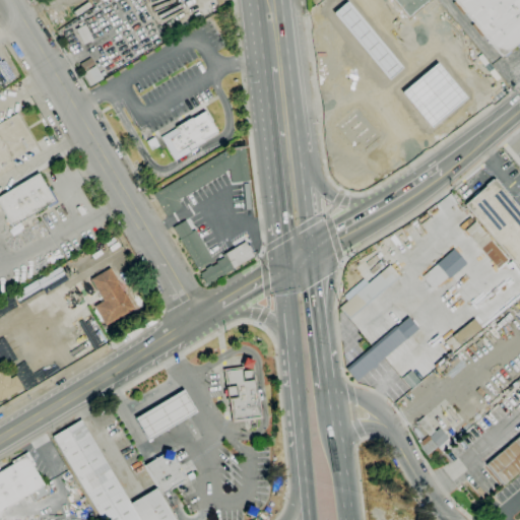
[(343,0),(320,15),(314,8),(323,0),(343,0)]
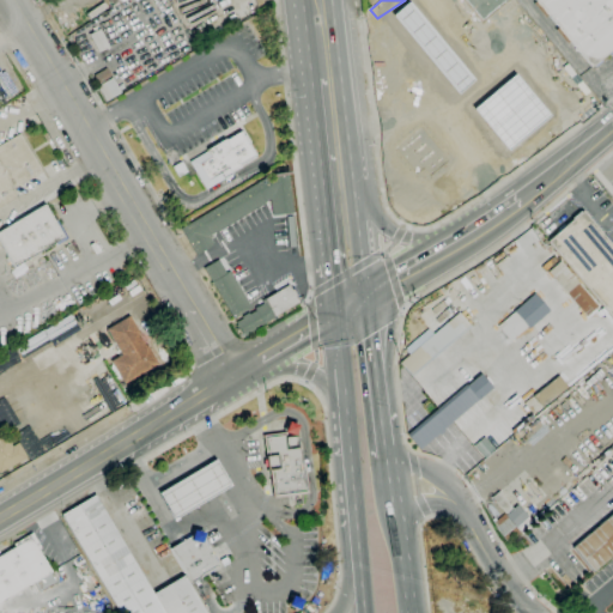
[(612,0),(612,48),(590,67),(569,42),(566,44),(554,30),(558,28),(547,16),(545,18),(533,4),(535,1),(534,0),(612,0)]
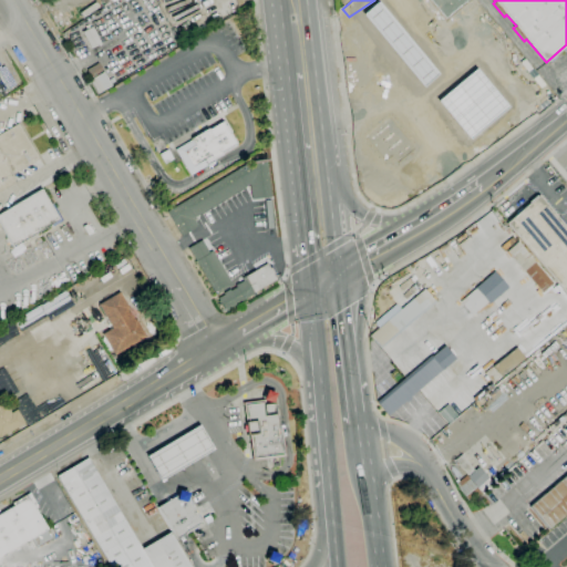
[(83,18),(80,13),(95,2),(100,7),(83,18)]
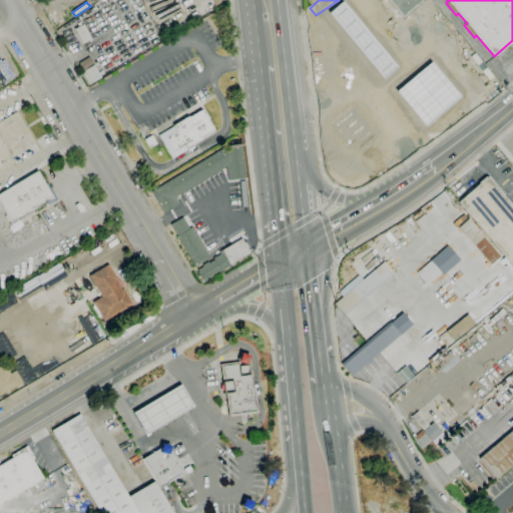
[(81,44),(74,29),(83,24),(91,40),(81,44)]
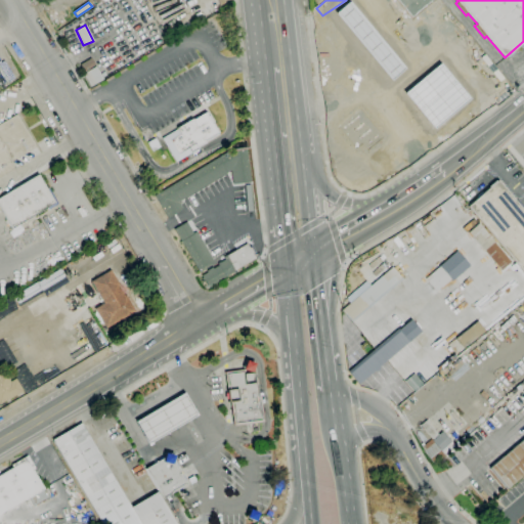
[(409,114),(394,49),(442,37),(462,49),(474,98),(409,114)]
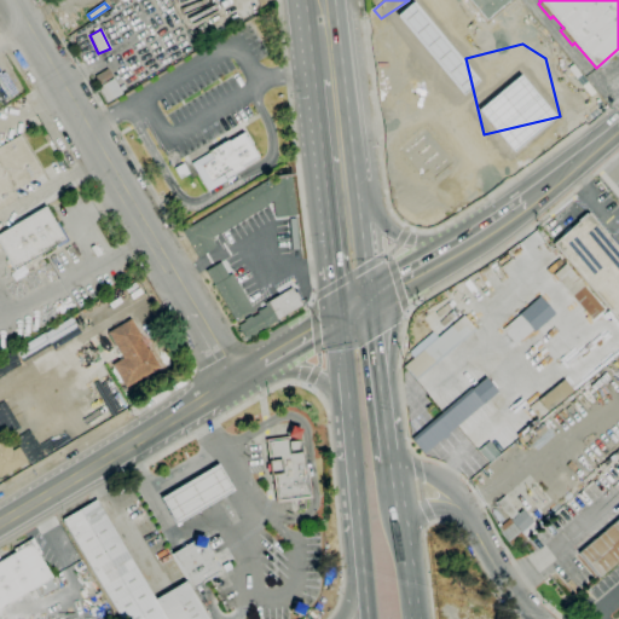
[(99,85),(94,76),(106,69),(111,77),(99,85)]
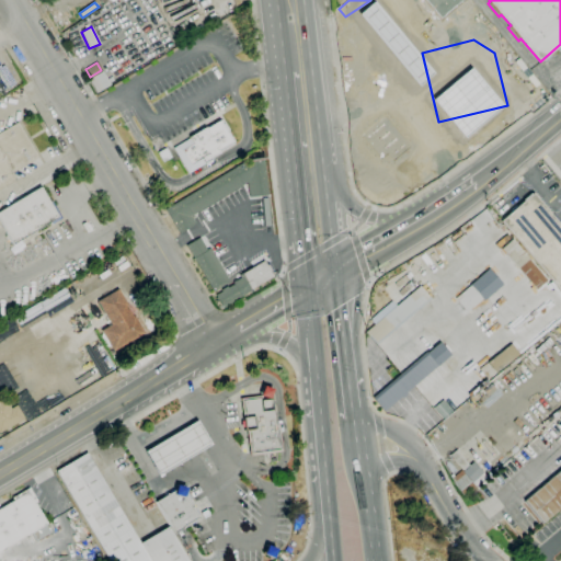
[(397,99),(392,66),(413,64),(418,95),(397,99)]
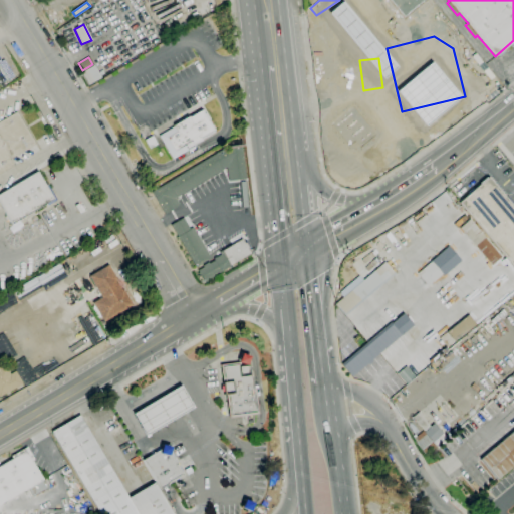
[(88,85),(81,73),(93,65),(100,77),(88,85)]
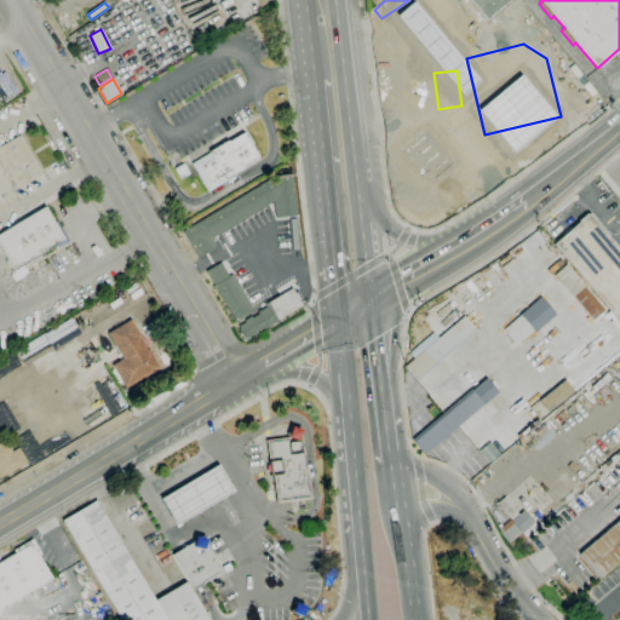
[(206,191),(190,164),(208,153),(208,151),(227,141),(242,131),(258,158),(242,167),(242,170),(233,176),(234,178),(227,183),(225,181),(206,191)]
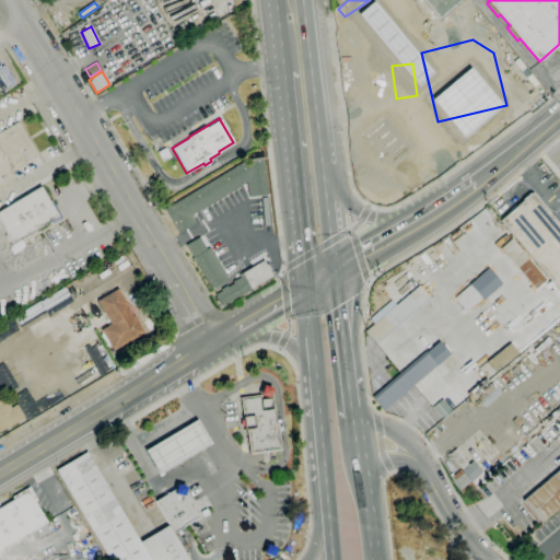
[(0,189),(0,131),(18,121),(38,158),(12,173),(16,181),(0,189)]
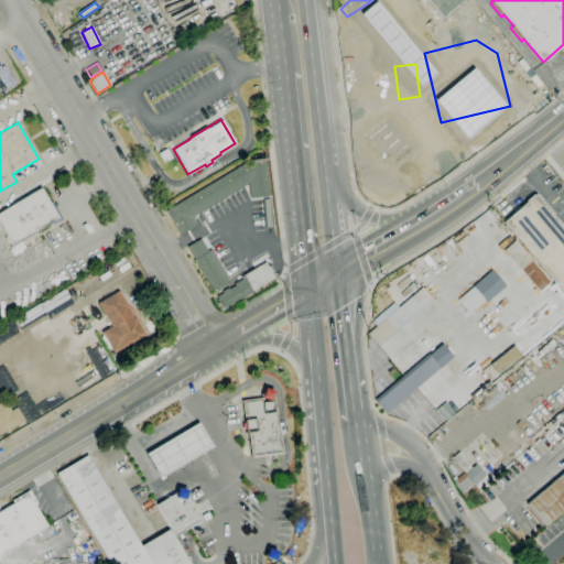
[(248,184),(194,216),(195,217),(193,218),(197,225),(181,235),(165,210),(251,159),(264,158),(270,196),(250,198),(248,184)]
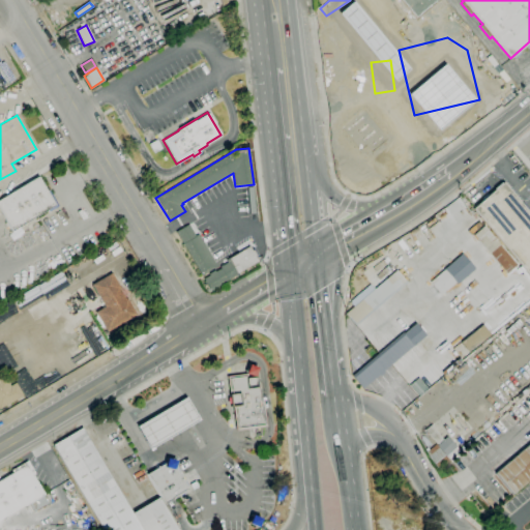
[(11,231),(0,211),(0,200),(38,177),(47,192),(50,189),(59,206),(48,213),(47,210),(11,231)]
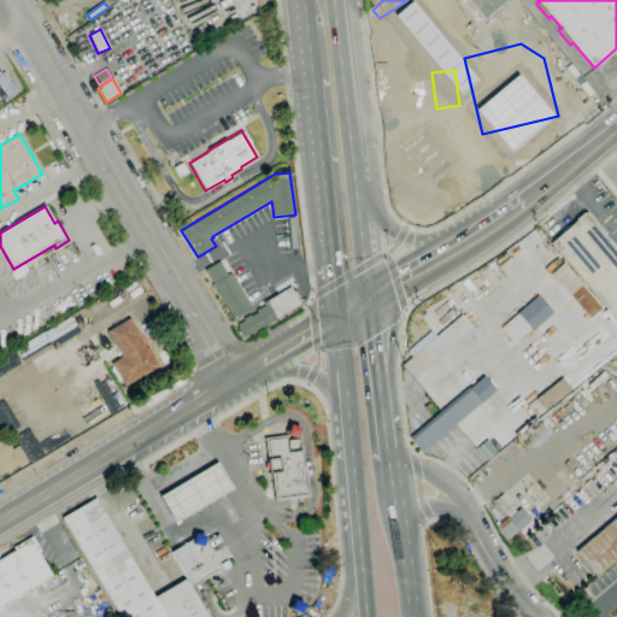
[(616,322),(550,242),(585,212),(616,250),(616,322)]
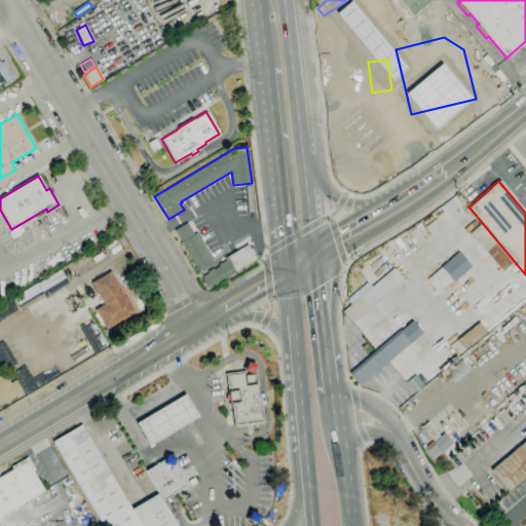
[(200,273),(199,271),(198,271),(175,230),(187,223),(193,234),(196,232),(214,262),(211,264),(212,266),(200,273)]
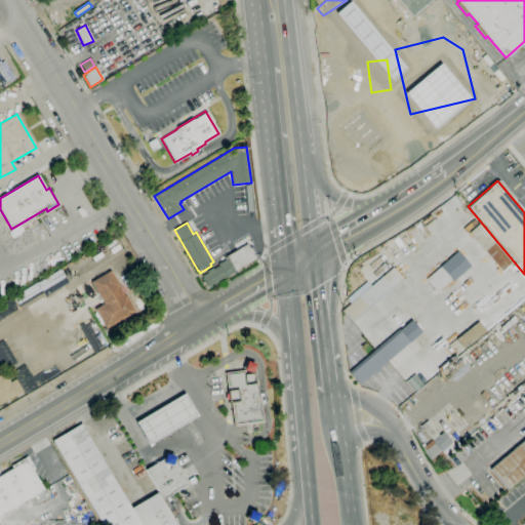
[(501,271),(469,233),(480,224),(512,263),(501,271)]
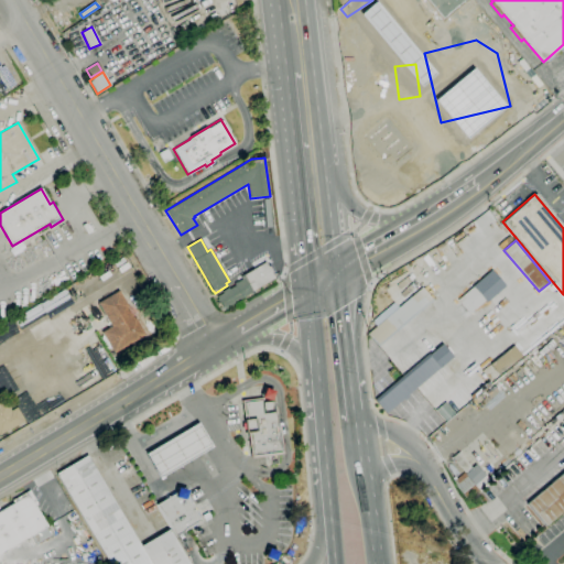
[(224,310),(216,297),(223,293),(221,291),(228,288),(229,290),(234,286),(232,285),(242,280),(240,277),(243,275),(243,274),(264,262),(267,267),(270,264),(274,273),(272,274),(273,275),(272,277),(273,279),(252,291),(252,292),(224,310)]
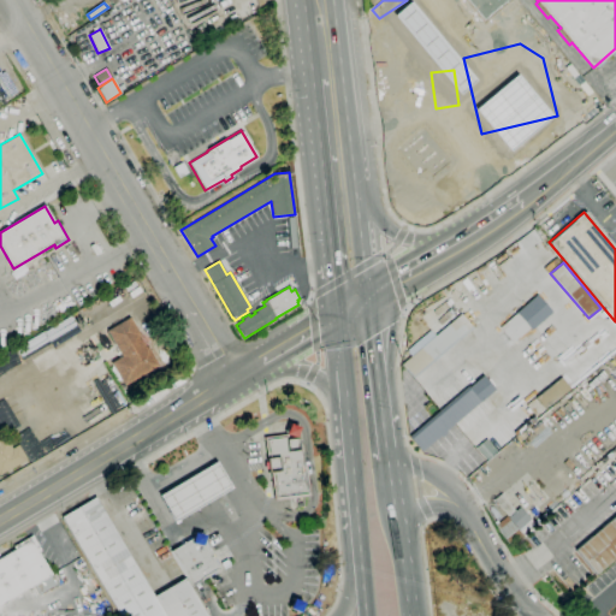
[(513,343),(499,327),(517,312),(520,315),(526,311),(535,323),(531,327),(519,338),(517,337),(515,339),(516,339),(513,343)]
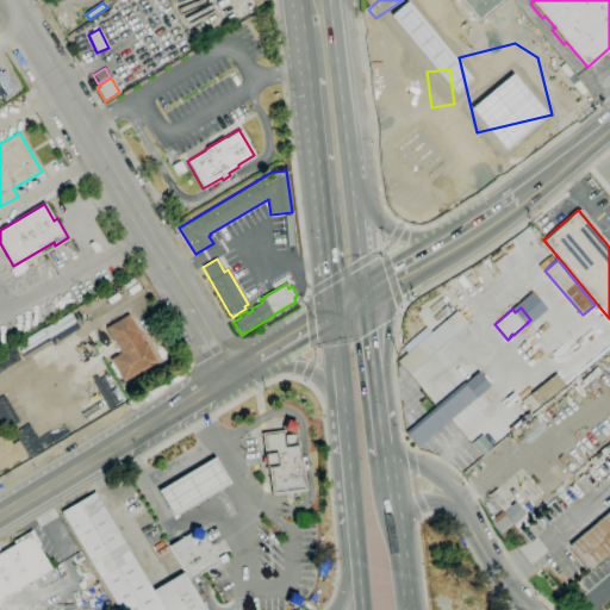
[(408,373),(397,361),(456,311),(466,323),(408,373)]
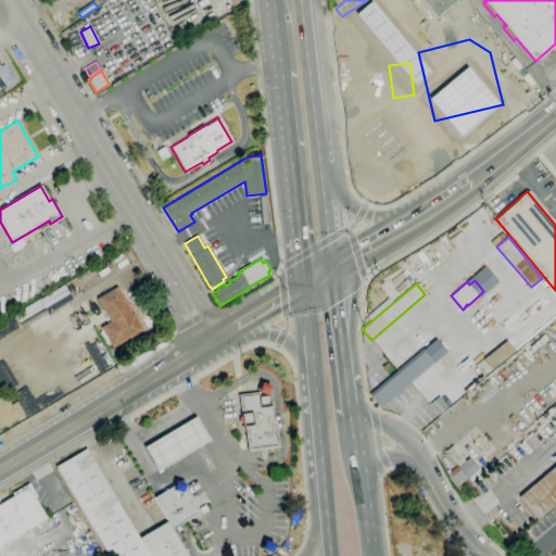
[(112,349),(100,328),(110,321),(96,299),(116,287),(128,306),(127,306),(131,314),(133,314),(142,330),(112,349)]
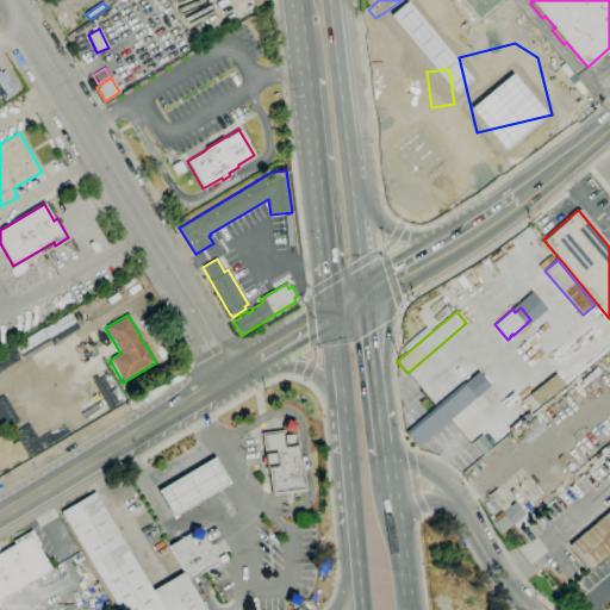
[(417,447),(404,433),(462,383),(464,384),(478,372),(489,385),(417,447)]
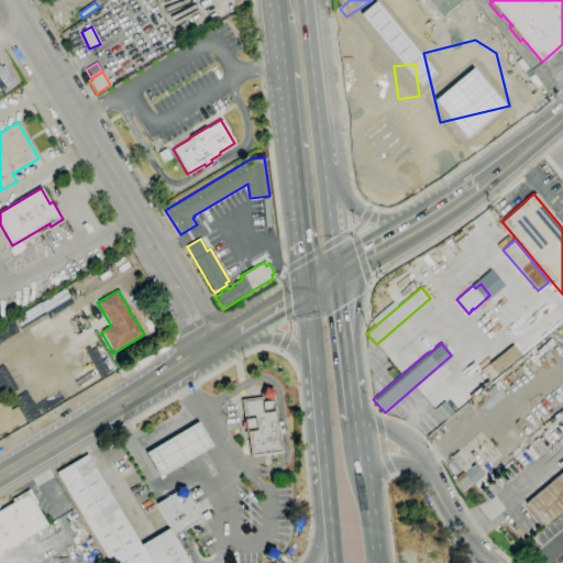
[(498,375),(489,364),(512,345),(521,355),(498,375)]
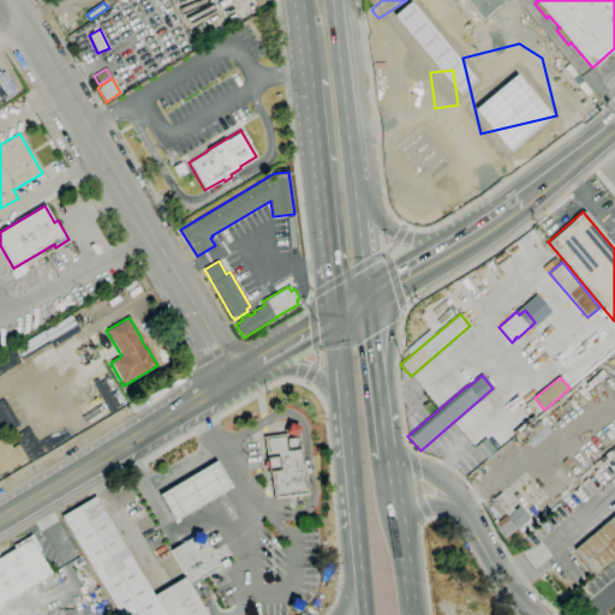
[(294,437),(285,434),(288,423),(298,427),(294,437)]
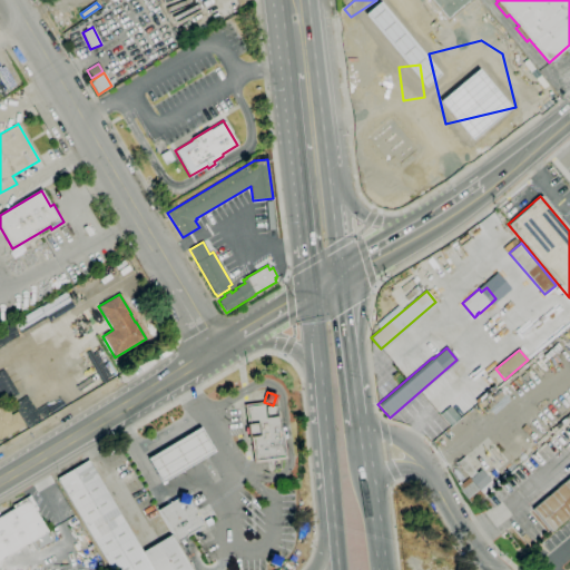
[(254,463),(251,436),(247,436),(246,425),(246,424),(244,405),(265,402),(266,406),(275,405),(275,409),(277,409),(279,430),(283,430),(286,460),(254,463)]
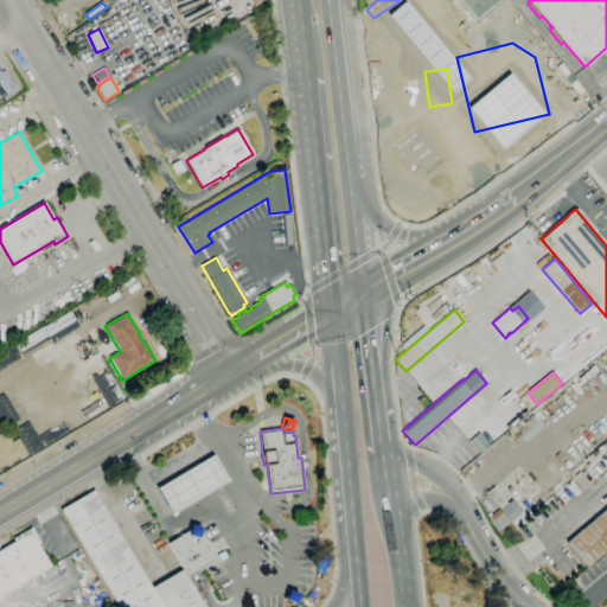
[(0,433),(5,430),(12,442),(18,439),(26,453),(0,468),(0,433)]
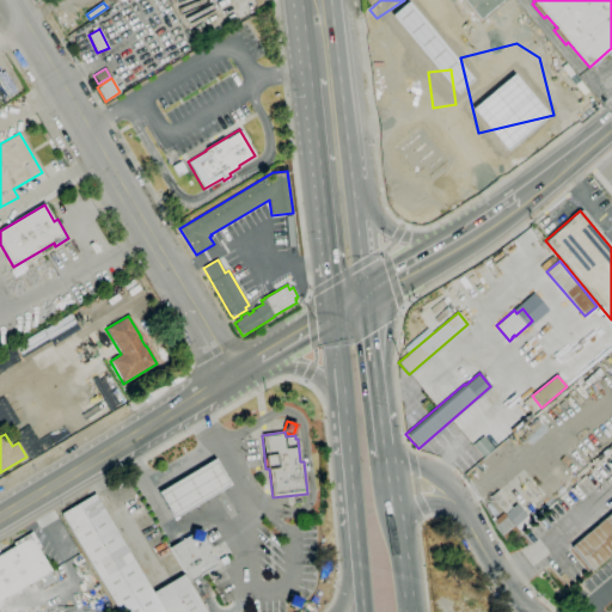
[(172,518),(158,493),(214,459),(230,484),(172,518)]
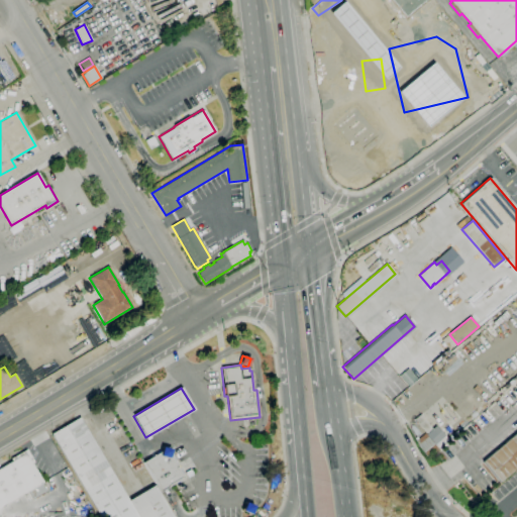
[(426,433),(417,423),(416,424),(413,421),(414,420),(420,414),(432,428),(426,433)]
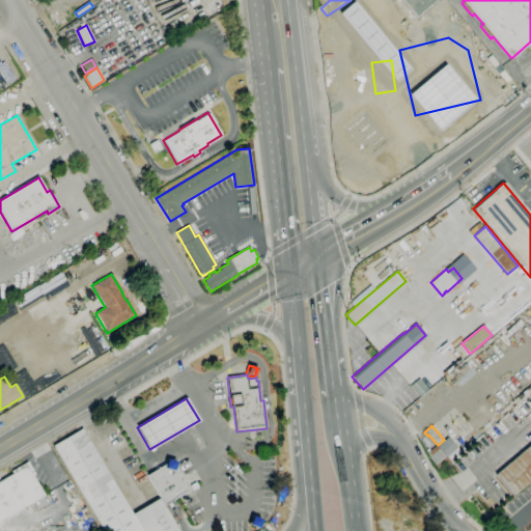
[(102,530),(52,446),(82,428),(132,513),(159,499),(176,530),(102,530)]
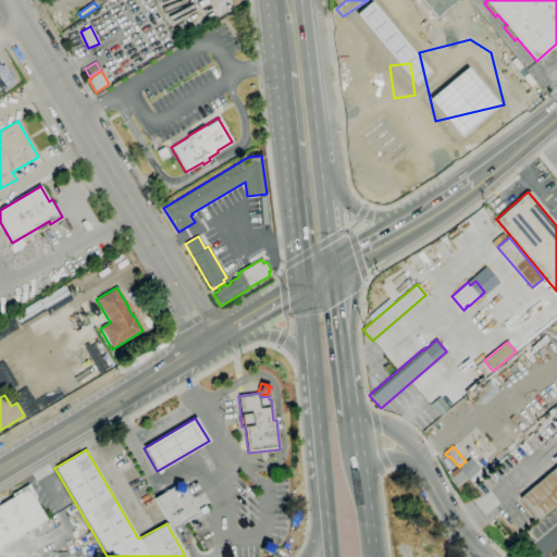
[(556,504),(539,520),(519,497),(556,465),(556,504)]
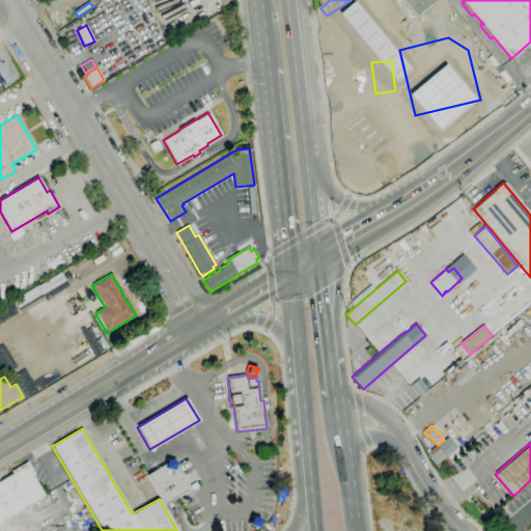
[(440,471),(429,457),(430,456),(427,453),(437,445),(450,462),(440,471)]
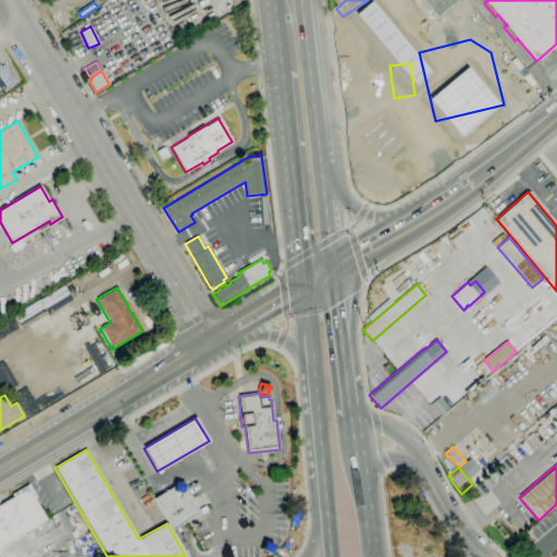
[(183,490),(192,505),(198,515),(177,527),(172,530),(153,498),(159,495),(173,486),(175,482),(184,484),(183,490)]
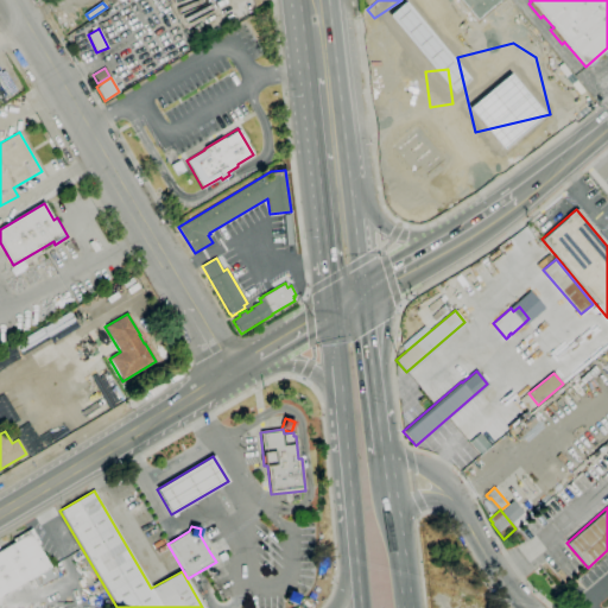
[(0,596),(0,551),(14,543),(13,539),(31,529),(40,544),(37,545),(50,568),(49,568),(55,577),(38,587),(32,577),(0,596)]
